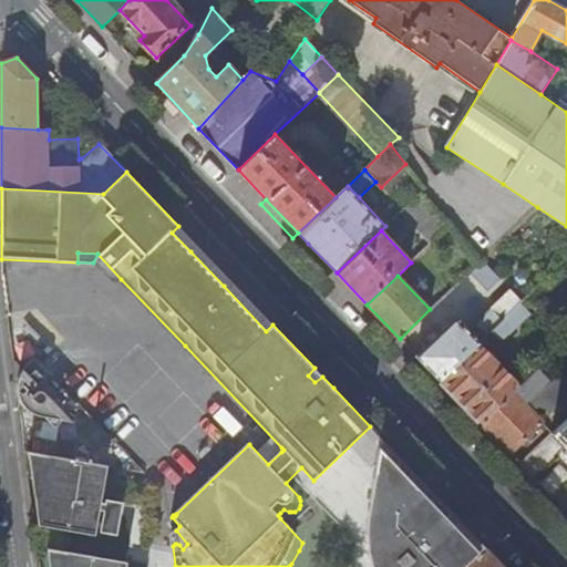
[(457,318),(416,357),(441,381),(480,343),(481,342),(492,331),(517,307),(504,294),(468,329),(457,318)]
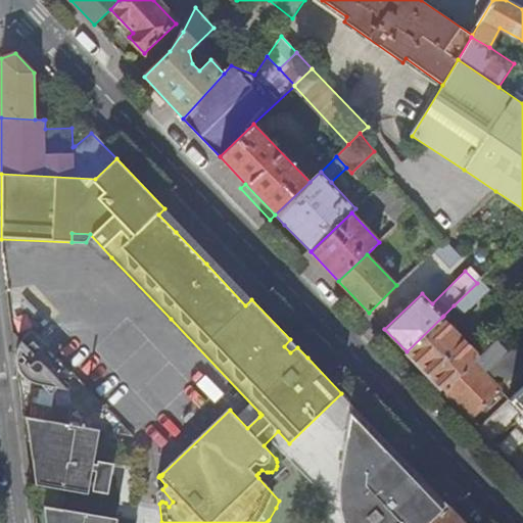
[(490,288),(482,279),(477,283),(454,305),(461,313),(465,313),(490,288)]
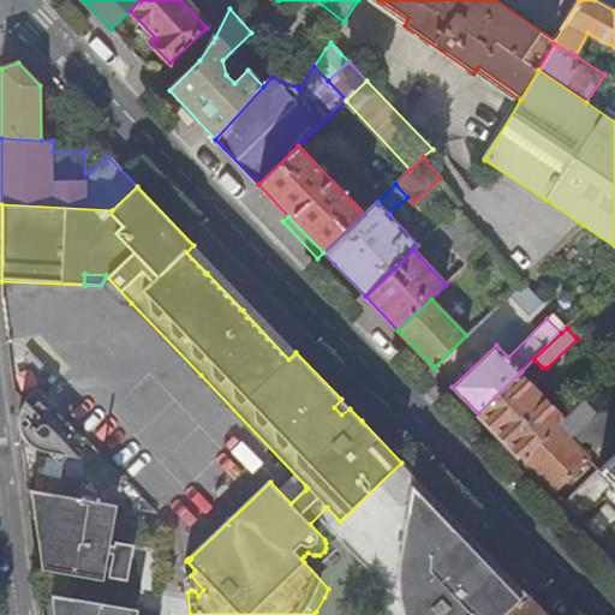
[(563,418),(520,372),(478,413),(521,459),(556,425),(563,418)]
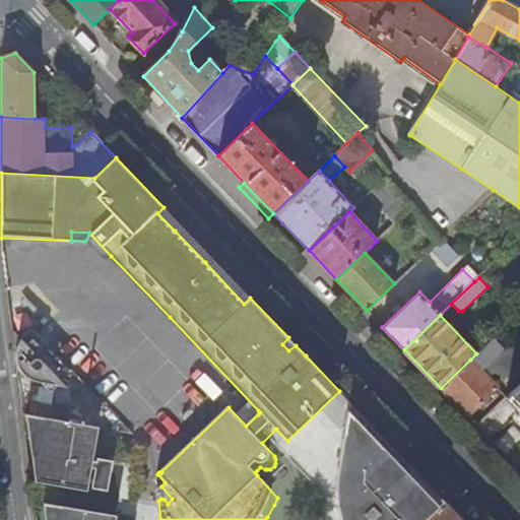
[(67,328),(50,340),(59,354),(76,342),(67,328)]
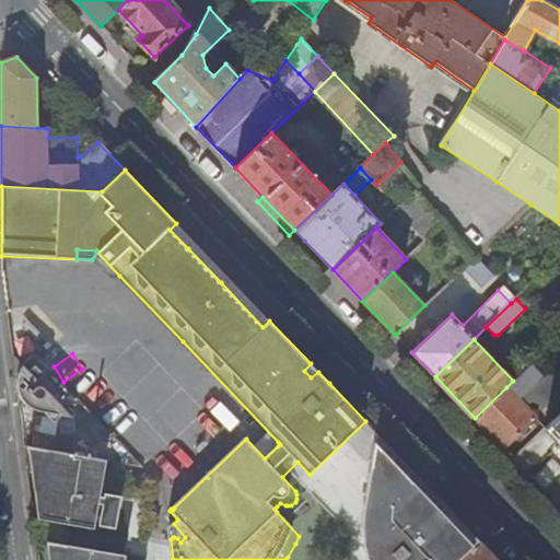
[(311,377),(318,372),(311,363),(304,371),(311,377)]
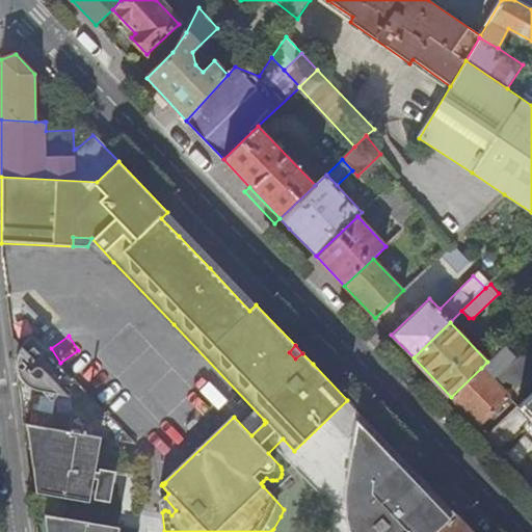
[(20,349),(19,350),(25,355),(28,353),(22,346),(21,348),(20,349)]
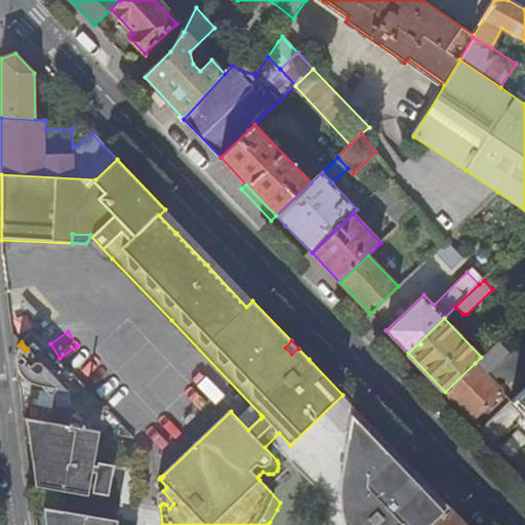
[(497,341),(487,351),(491,355),(500,359),(508,353),(497,341)]
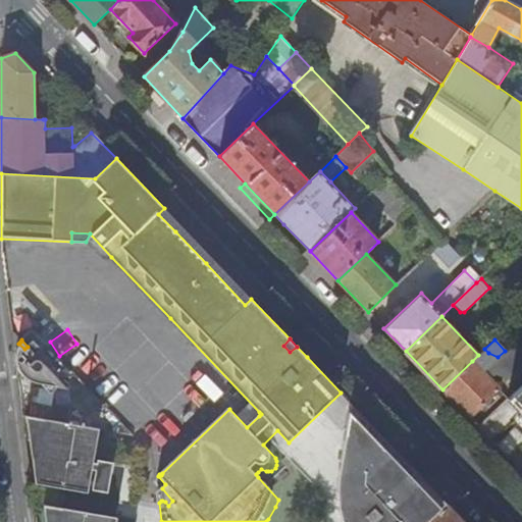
[(33,359),(36,356),(43,350),(34,341),(28,347),(24,349),(18,344),(17,347),(17,349),(16,352),(16,355),(16,358),(16,360),(18,364),(19,367),(21,370),(24,373),(29,377),(32,380),(36,382),(44,385),(45,384),(51,379),(33,359)]
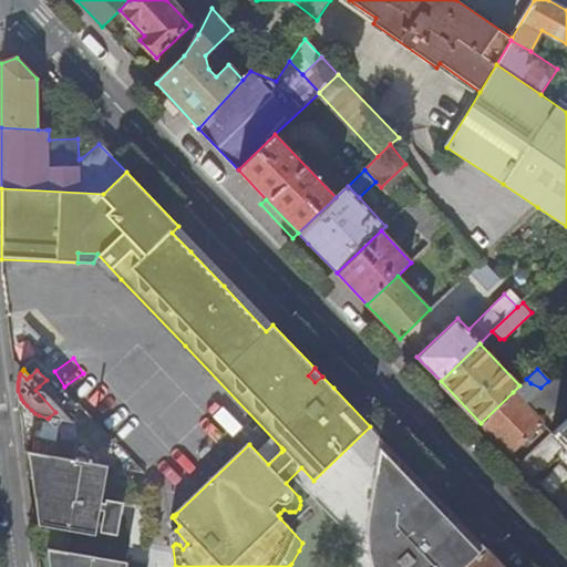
[(513,392),(481,423),(512,454),(544,424),(532,412),(538,405),(550,413),(566,401),(566,372),(544,390),(540,388),(531,383),(526,379),(519,385),(513,392)]
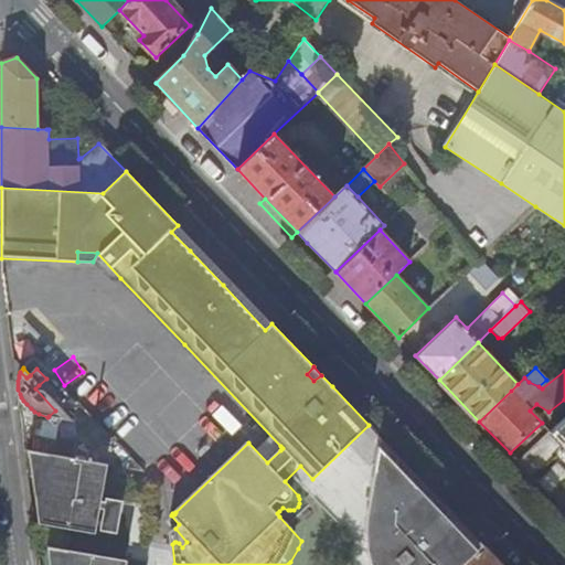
[(68,418),(39,385),(35,388),(55,411),(49,416),(59,427),(68,418)]
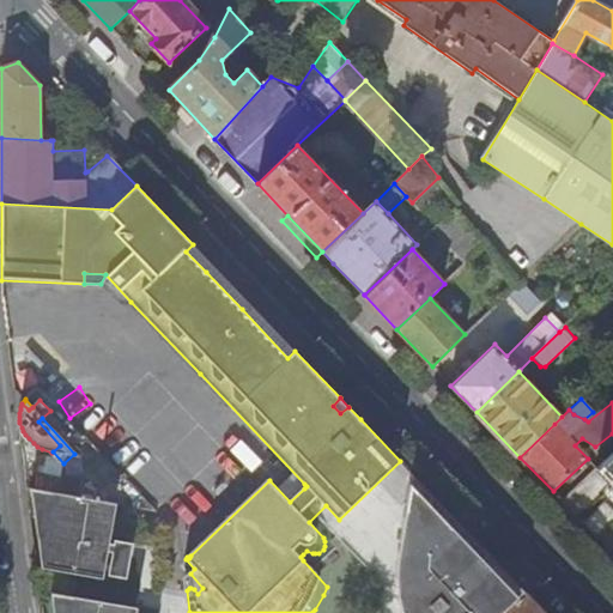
[(612,453),(598,468),(612,484),(612,453)]
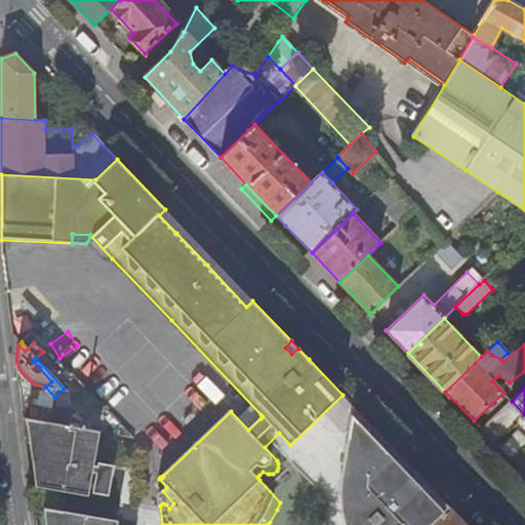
[(484,422),(492,433),(520,411),(513,401),(484,422)]
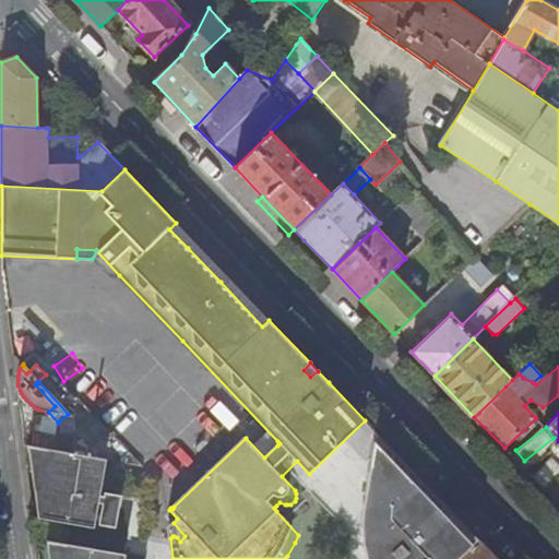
[(447,524),(455,515),(377,432),(365,496),(396,512),(392,519),(381,513),(373,522),(361,519),(365,550),(366,558),(425,558),(454,532),(447,524)]
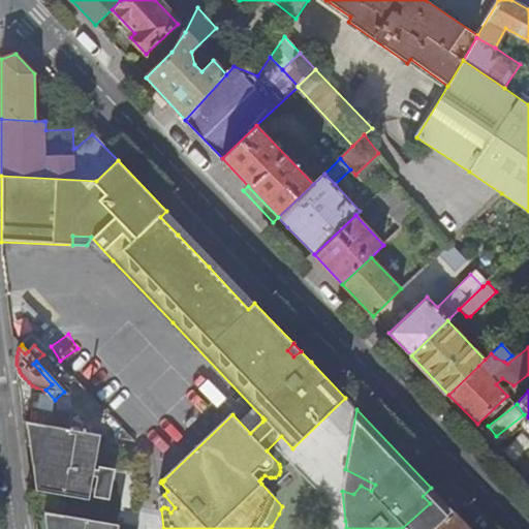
[(89,490),(93,470),(97,448),(99,437),(57,428),(35,423),(32,437),(36,471),(41,472),(37,489),(87,499),(89,490)]
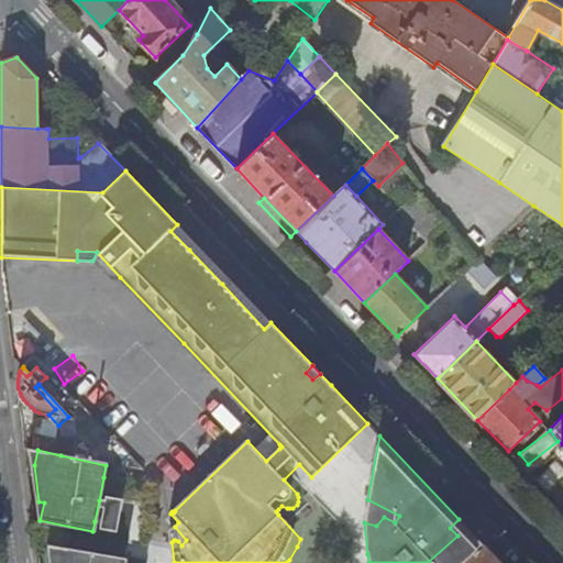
[(540,475),(549,487),(562,475),(562,468),(556,462),(540,475)]
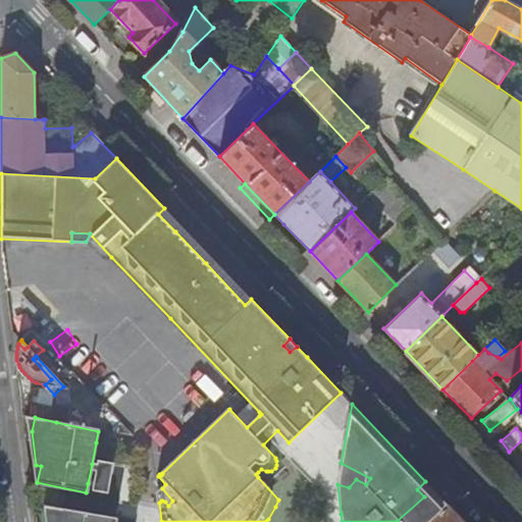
[(92,464),(88,483),(92,484),(90,490),(106,493),(112,464),(97,461),(95,465),(92,464)]
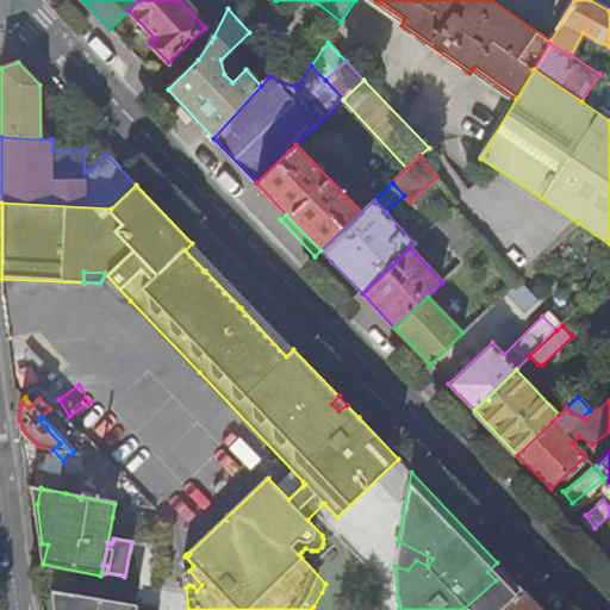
[(433,559),(398,541),(394,566),(408,570),(416,560),(428,566),(433,559)]
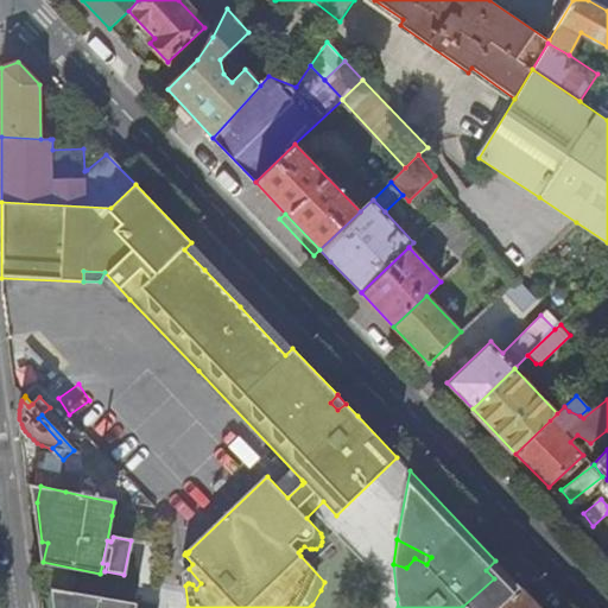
[(486,570),(494,578),(504,569),(495,561),(486,570)]
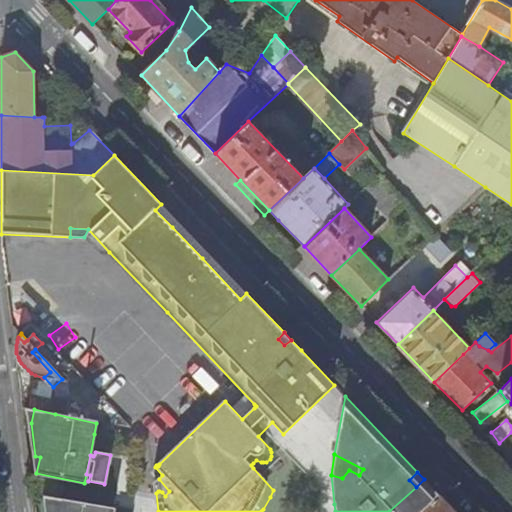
[(169,491),(159,479),(155,483),(156,493),(158,491),(159,491),(162,492),(165,496),(169,491)]
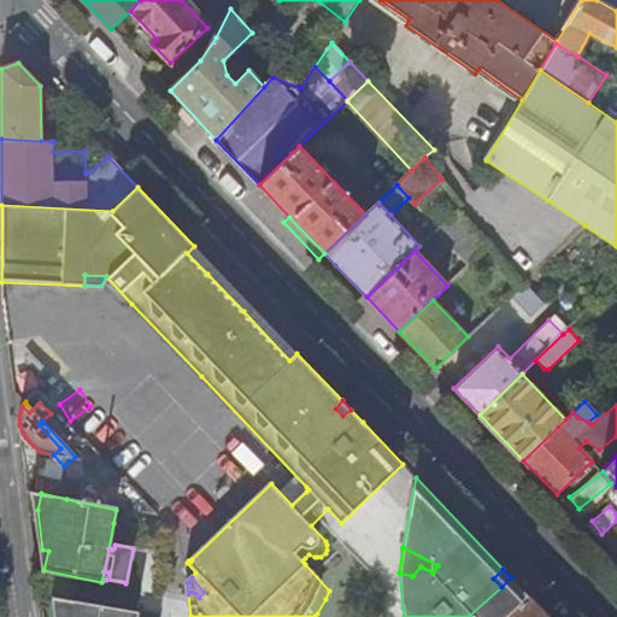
[(501,587),(518,606),(529,597),(528,595),(511,577),(501,587)]
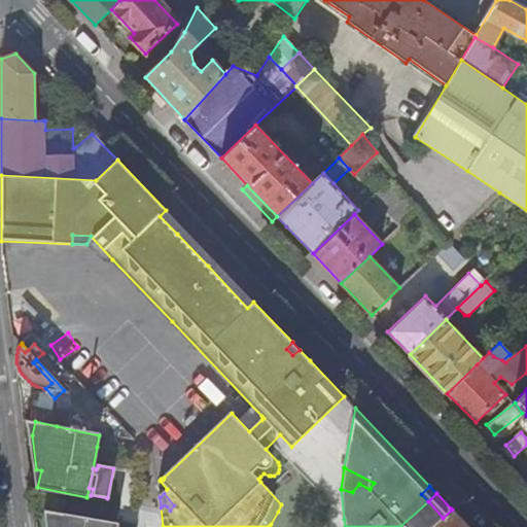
[(433,526),(443,518),(428,501),(400,526),(433,526)]
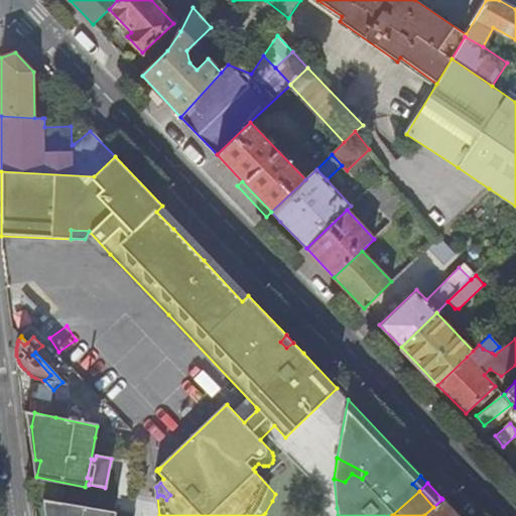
[(424,515),(459,515),(442,499),(433,507),(424,515)]
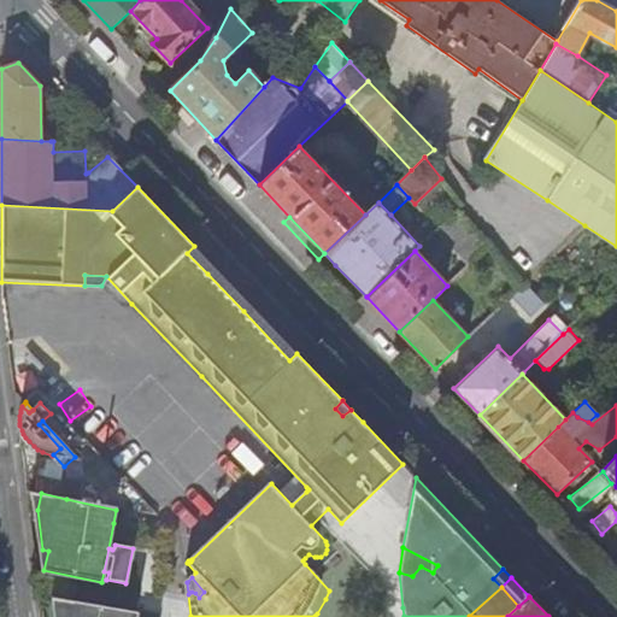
[(136,616),(137,613),(59,598),(58,615),(57,616),(136,616)]
